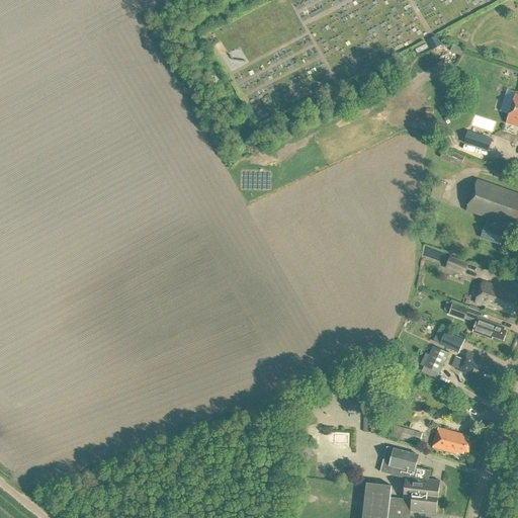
[(436,36),(427,40),(429,44),(433,51),(441,46),(437,38),(436,36)]
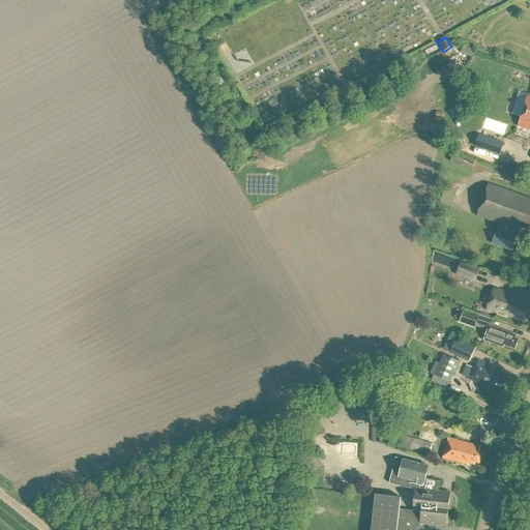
[(464,45),(462,52),(473,55),(475,49),(464,45)]
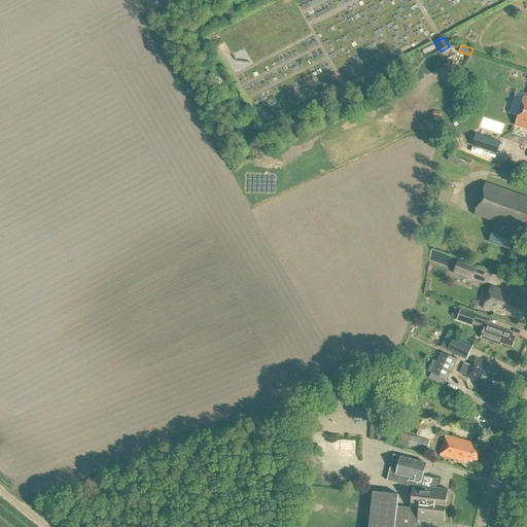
[(450,63),(445,66),(448,72),(453,69),(450,63)]
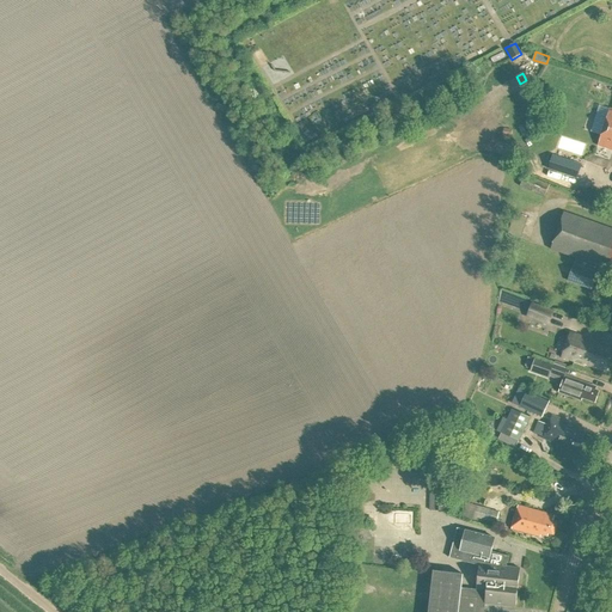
[(611,110),(610,110),(598,147),(611,151),(611,110)]
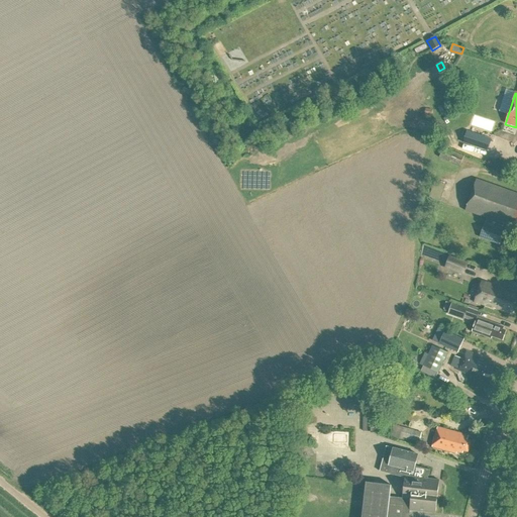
[(467,131),(462,143),(488,151),(492,139),(467,131)]
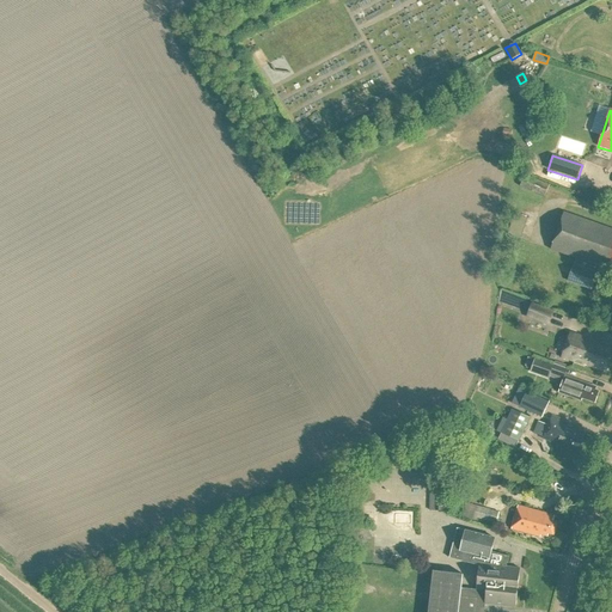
[(524,232),(528,218),(518,214),(513,228),(524,232)]
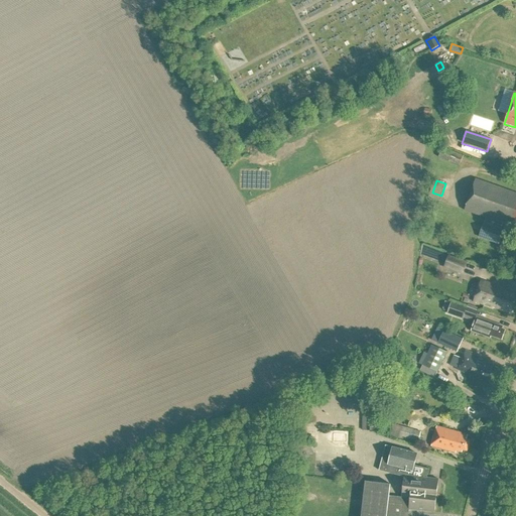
[(515,194),(476,180),(465,212),(483,218),(485,219),(484,223),(479,237),(499,244),(505,226),(513,229),(514,225),(515,225),(515,194)]
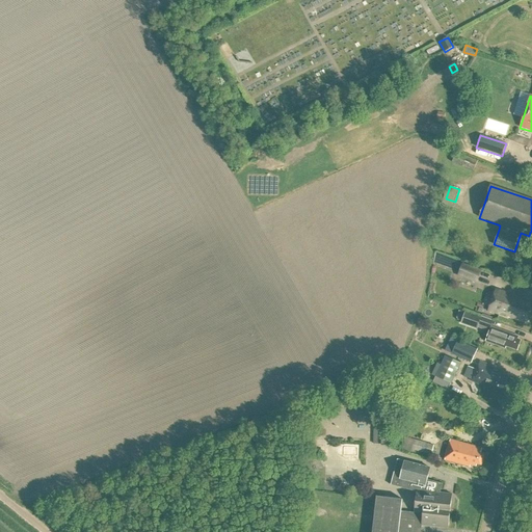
[(462,264),(458,275),(477,283),(481,270),(462,264)]
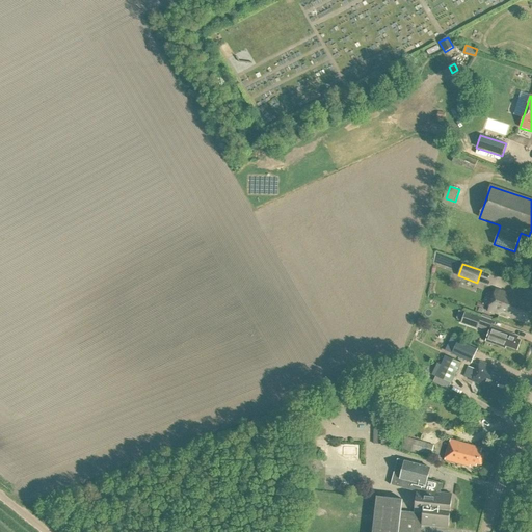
[(488,311),(507,318),(508,317),(519,320),(527,322),(531,308),(529,307),(529,303),(515,298),(516,296),(496,289),(488,311)]
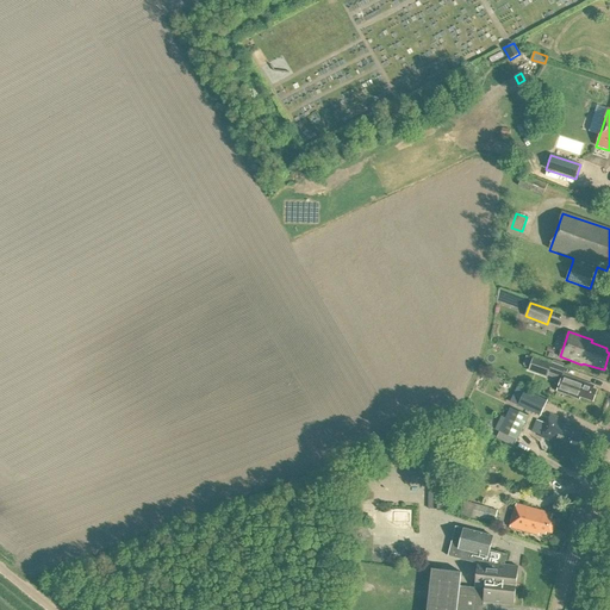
[(548,375),(561,380),(556,393),(579,403),(579,399),(591,404),(596,392),(591,390),(592,387),(562,377),(566,368),(534,358),(528,372),(547,378),(548,375)]
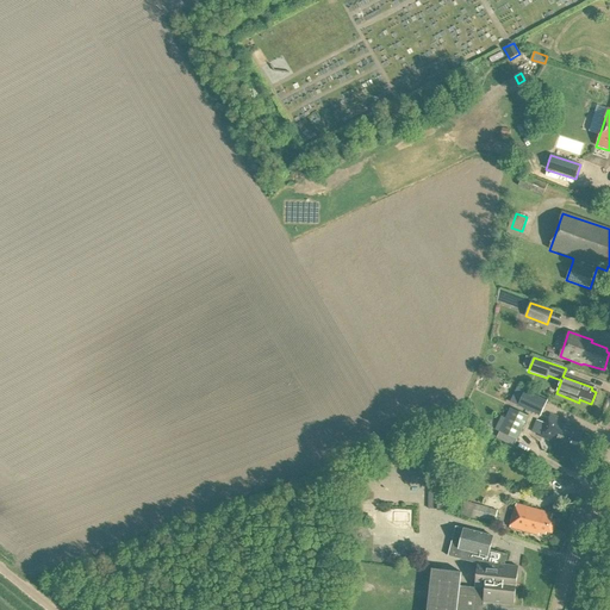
[(517,406),(540,417),(547,400),(524,391),(517,406)]
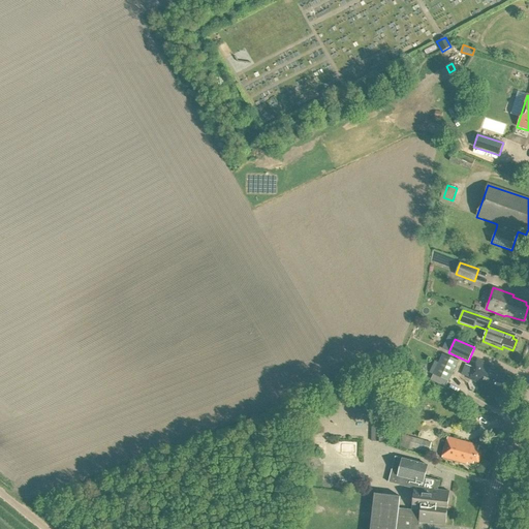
[(439,361),(437,365),(433,374),(448,381),(459,361),(442,353),(439,361)]
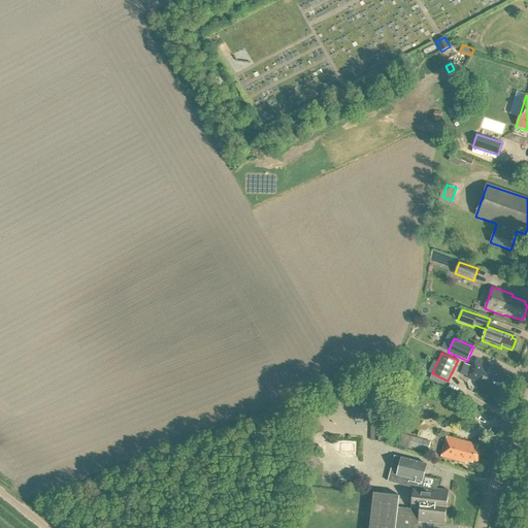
[(460,373),(466,376),(466,377),(493,388),(494,385),(500,388),(505,373),(486,366),(487,363),(475,359),(473,367),(464,363),(460,373)]
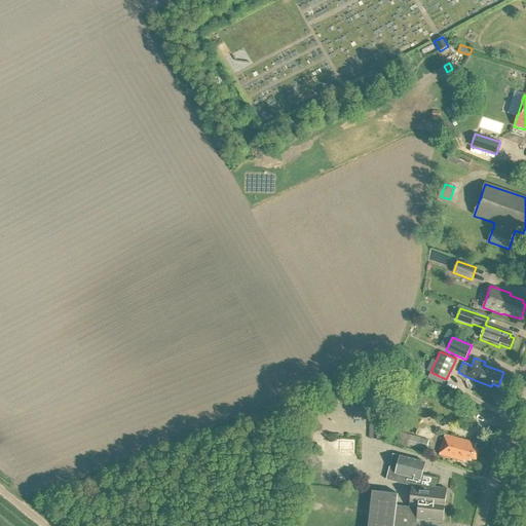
[(371,420),(371,437),(385,437),(386,421),(371,420)]
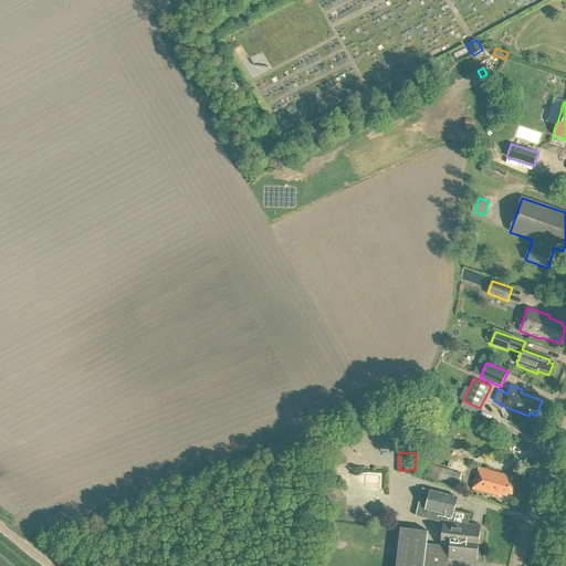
[(324,483),(334,483),(334,467),(325,467),(324,483)]
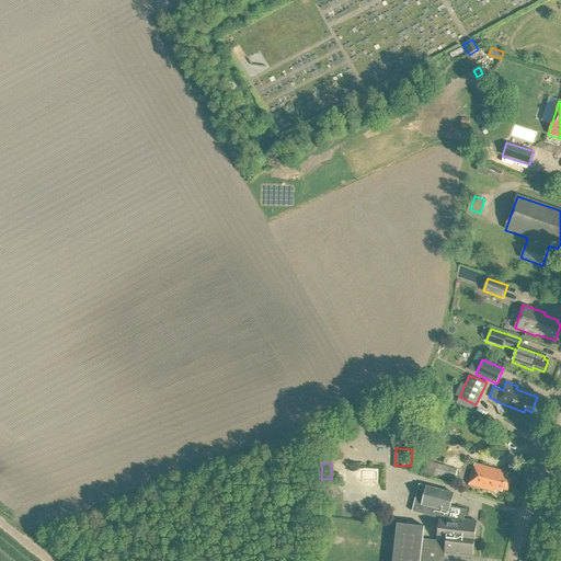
[(437,464),(434,474),(455,480),(458,469),(437,464)]
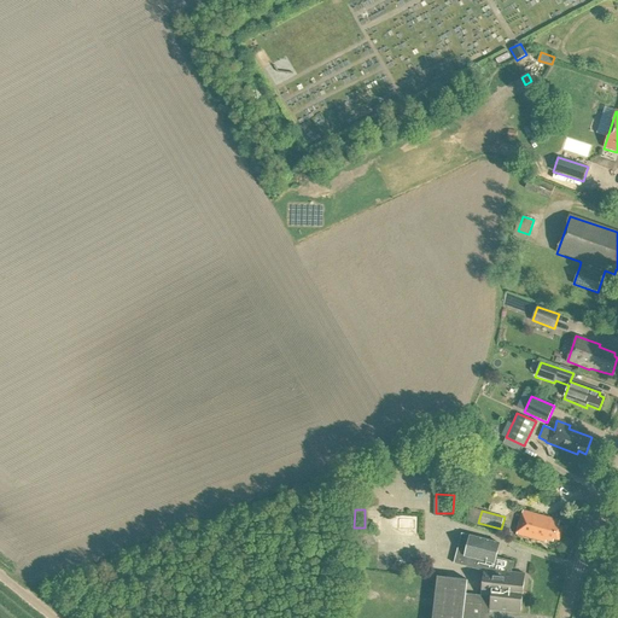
[(559,522),(547,518),(522,512),(516,536),(546,543),(546,541),(552,543),(553,541),(559,542),(561,529),(557,528),(559,522)]
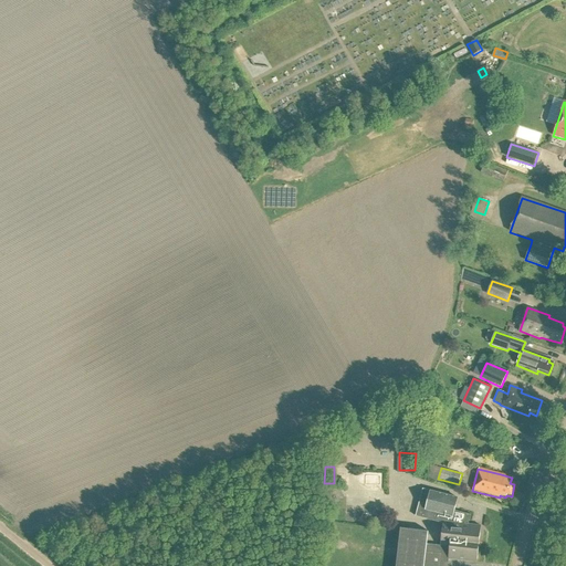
[(417,516),(443,523),(441,541),(440,541),(439,546),(426,544),(427,532),(401,528),(396,565),(447,565),(448,558),(477,562),(481,526),(469,524),(471,514),(456,511),(459,499),(425,489),(417,516)]
